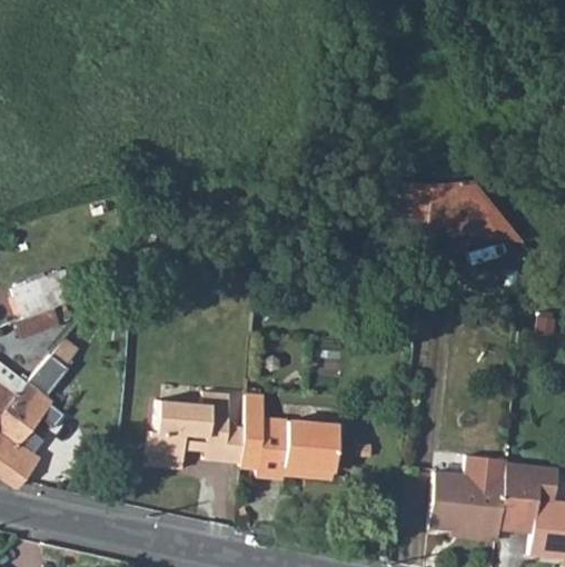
[(511,225),(465,167),(450,170),(439,172),(436,173),(430,216),(511,225)]
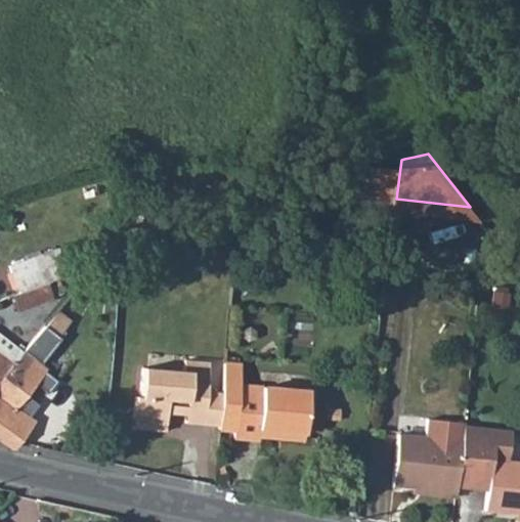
[(376,164),(373,196),(396,199),(400,160),(398,161),(383,164),(376,164)]
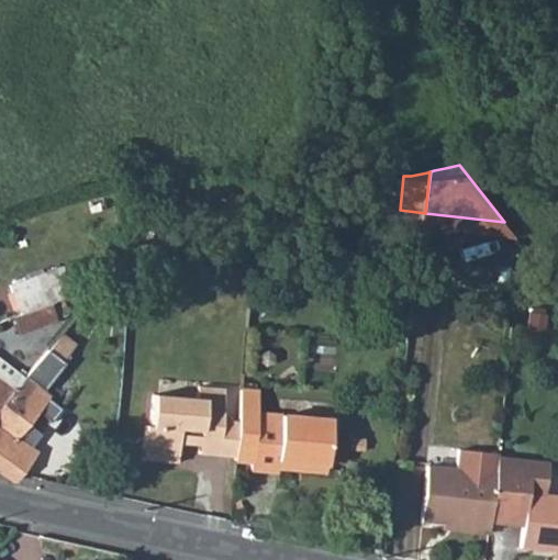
[(17,284),(23,312),(64,303),(78,298),(69,269),(17,284)]
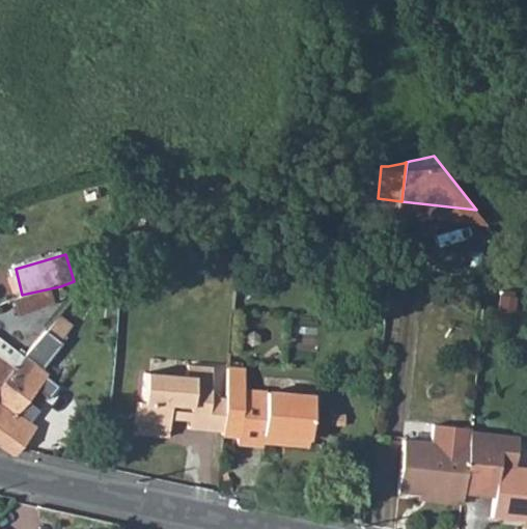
[(60,286),(22,295),(15,299),(22,319),(73,299),(60,286)]
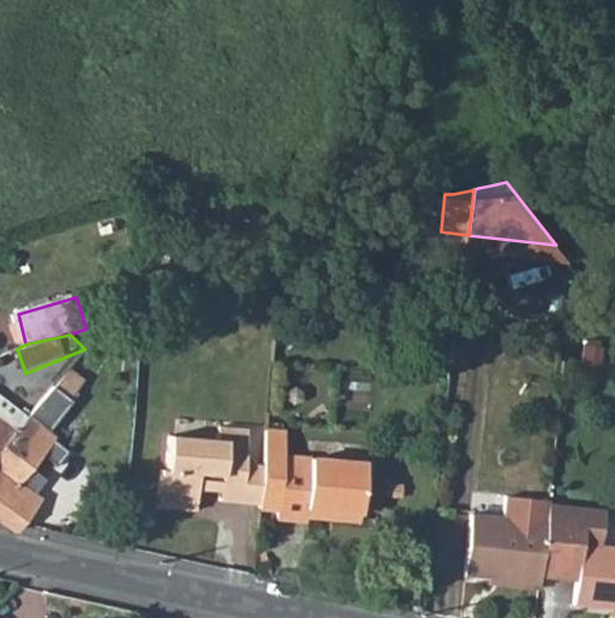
[(0,458),(18,433),(0,418),(0,404),(4,399),(0,395),(0,458)]
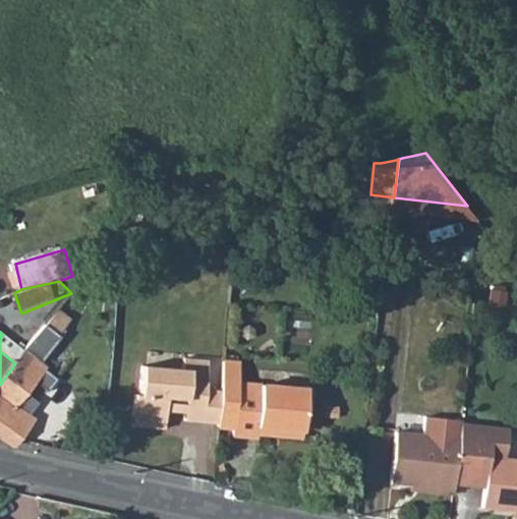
[(0,339),(0,351),(15,363),(24,352),(3,335),(0,339)]
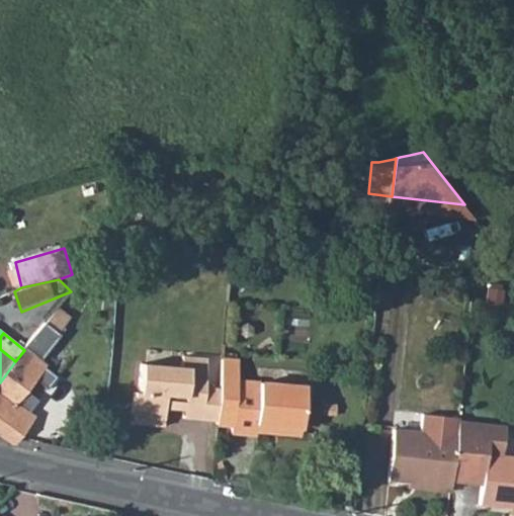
[(0,382),(0,432),(19,446),(37,419),(20,405),(47,368),(24,350),(15,361),(0,382)]
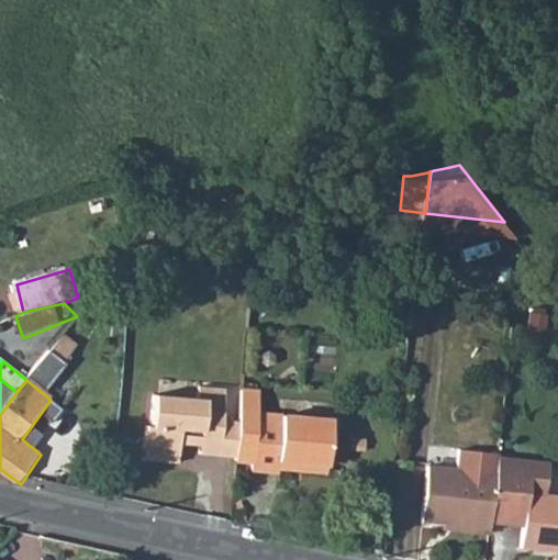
[(182,455),(183,445),(203,447),(202,454),(223,456),(226,418),(230,389),(201,385),(200,398),(157,394),(155,425),(149,425),(147,451),(182,455)]
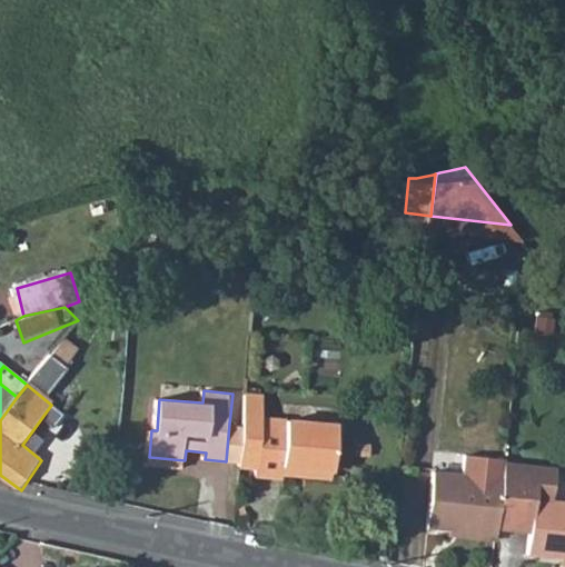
[(245,464),(244,468),(260,469),(266,420),(268,398),(251,397),(249,425),(245,464)]
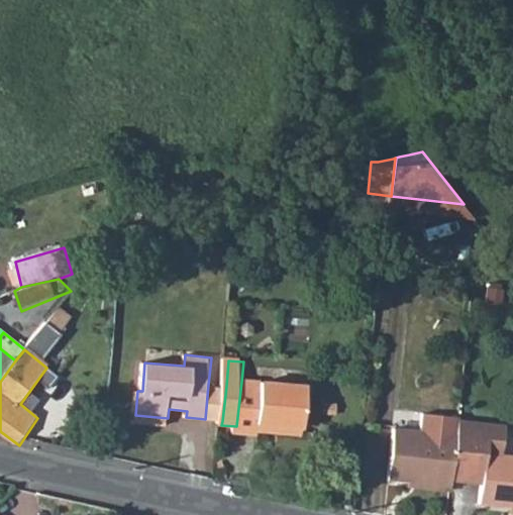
[(305,431),(310,390),(241,382),(236,426),(235,434),(260,437),(261,432),(262,426),(305,431)]
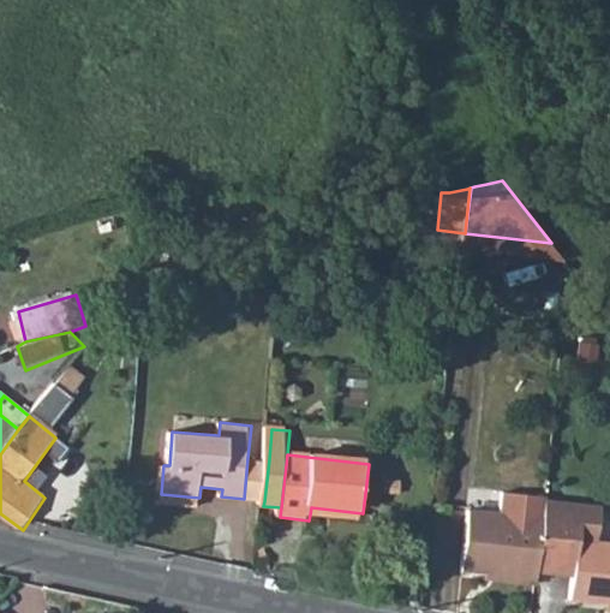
[(264,501),(269,459),(247,458),(244,499),(264,501)]
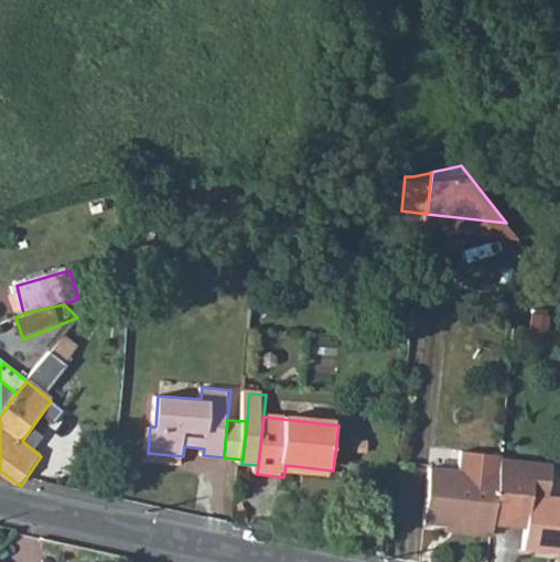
[(498,498),(503,461),(504,456),(466,452),(464,471),(434,467),(427,523),(448,527),(476,530),(476,535),(494,537),(495,526),(498,498)]
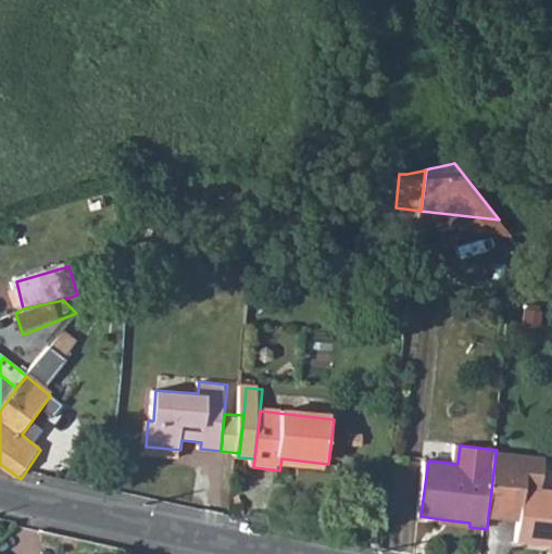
[(179,457),(180,450),(146,447),(145,454),(179,457)]
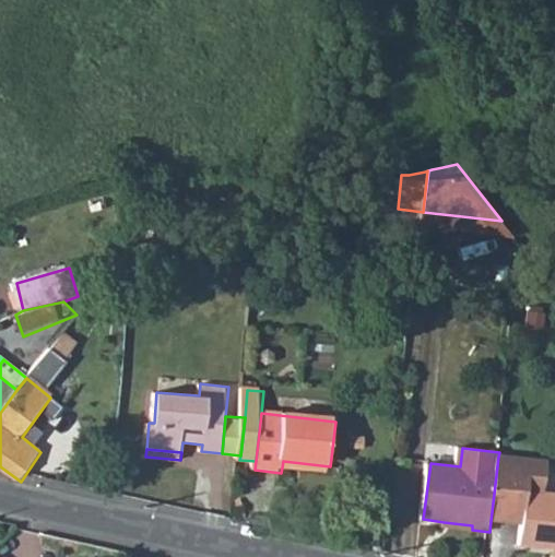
[(554,497),(544,496),(548,462),(498,457),(494,494),(524,498),(521,525),(519,546),(554,549),(554,497)]
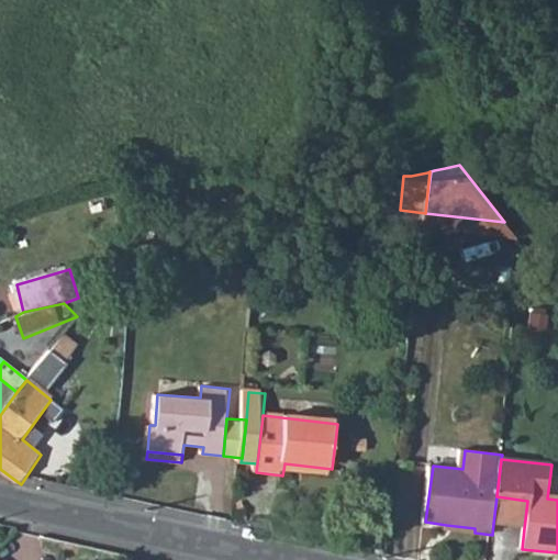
[(332,469),(285,463),(283,470),(331,476),(332,469)]
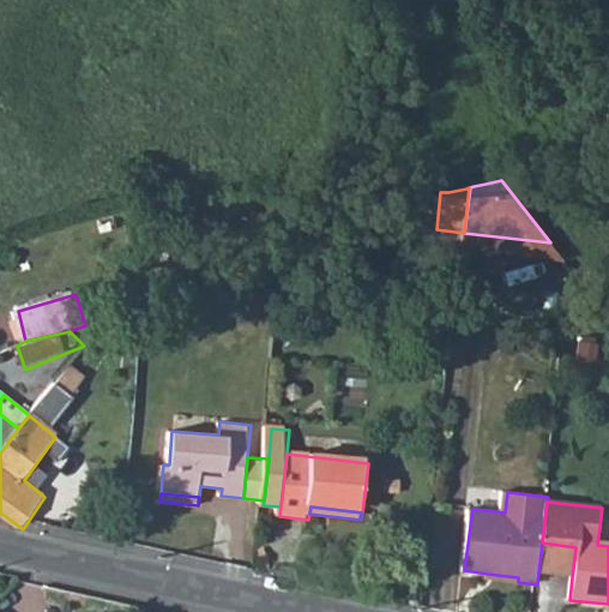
[(538,573),(572,577),(576,547),(542,543),(538,573)]
